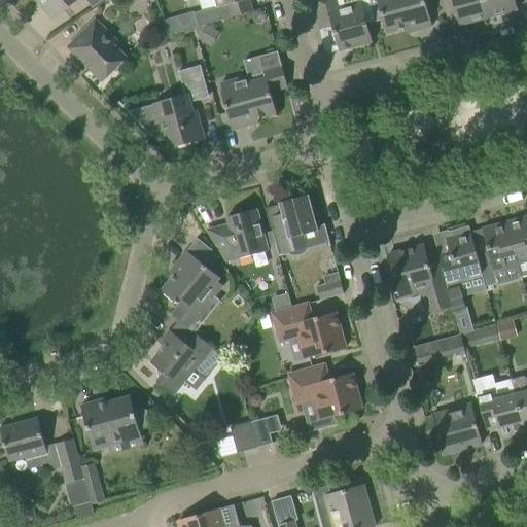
[(41,0),(45,5),(42,8),(54,22),(69,8),(78,0),(41,0)]
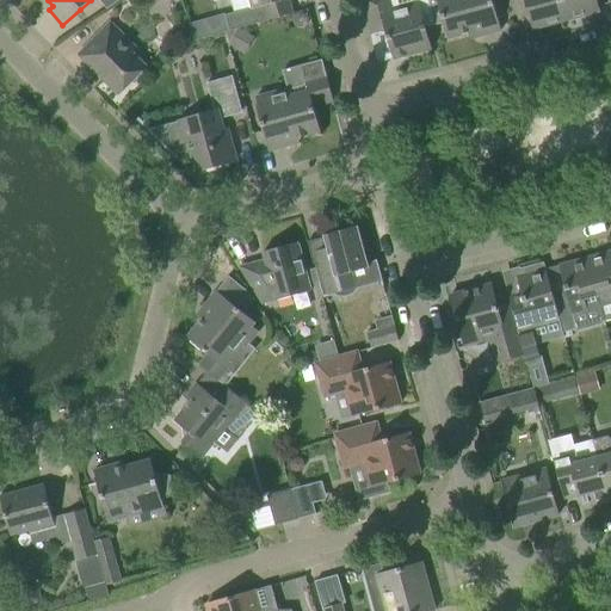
[(229,0),(234,13),(224,16),(229,31),(236,30),(292,14),(288,0),(229,0)]
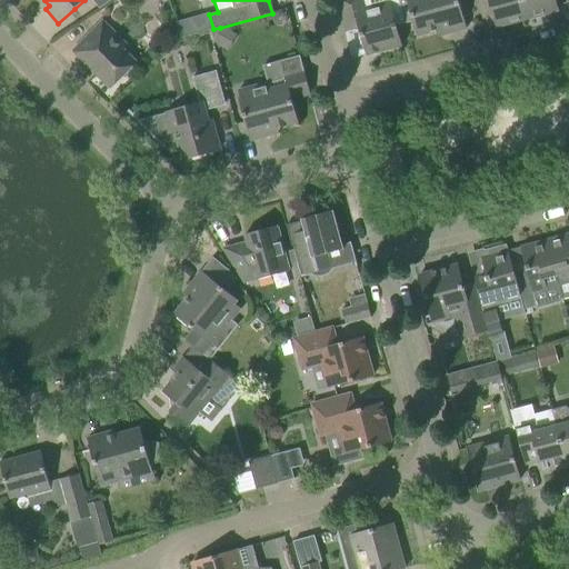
[(401,47),(389,2),(367,8),(363,0),(336,0),(345,32),(359,29),(367,56),(401,47)]
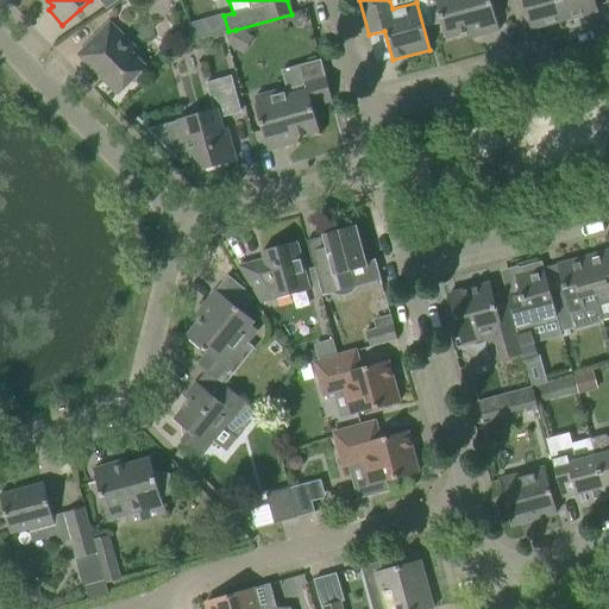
[(426,0),(433,26),(441,24),(446,39),(466,33),(469,39),(498,31),(490,0),(426,0)]
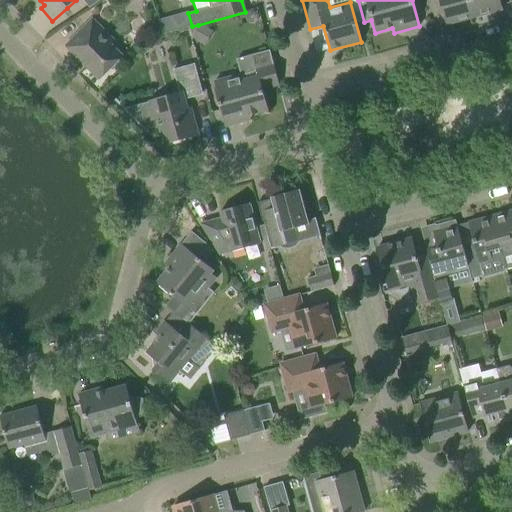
[(475,18),(469,0),(439,0),(441,6),(446,25),(474,18),(475,18)]
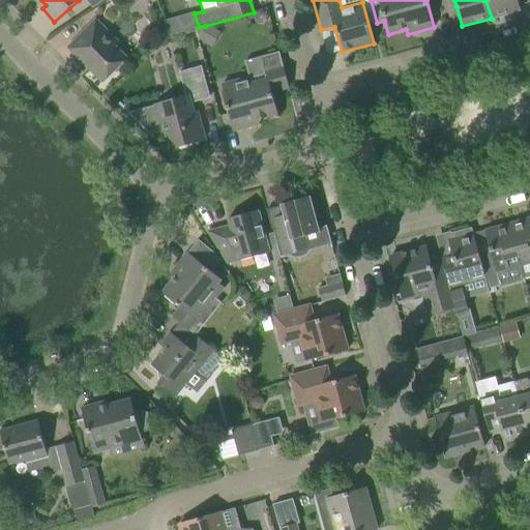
[(486,0),(492,19),(520,10),(517,0),(486,0)]
